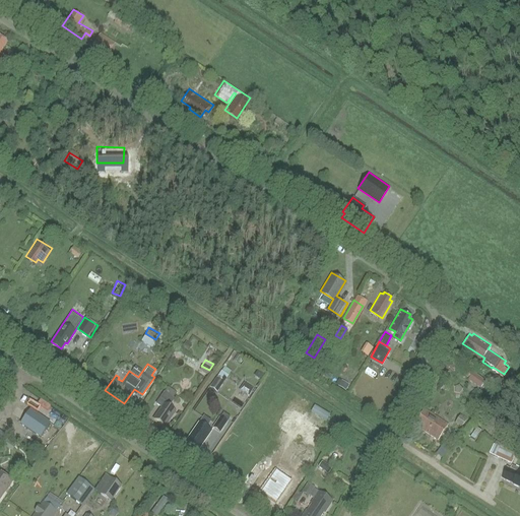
[(137,375),(142,368),(135,364),(131,370),(137,375)]
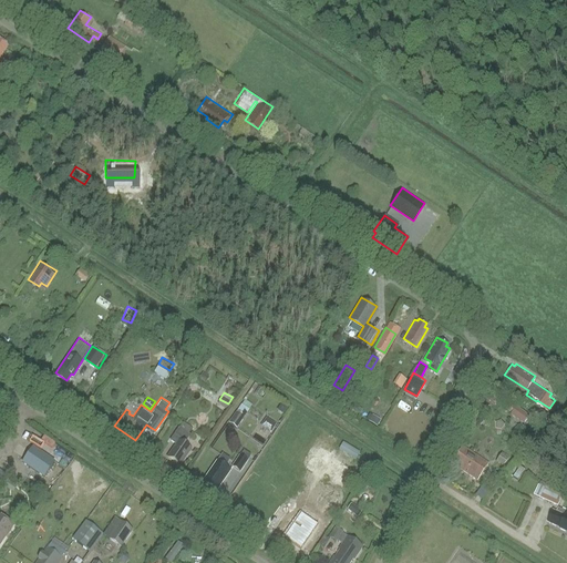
[(524,419),(531,411),(517,402),(512,410),(524,419)]
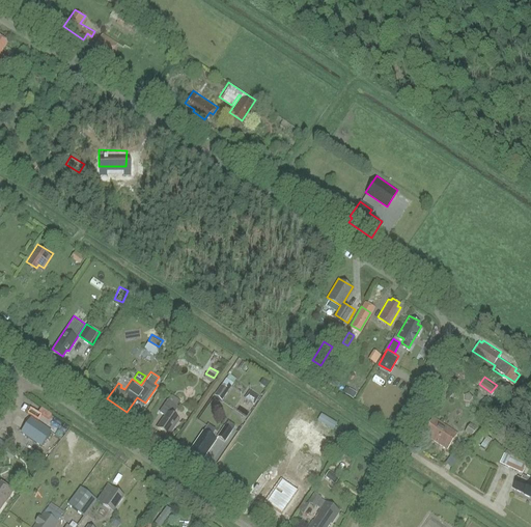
[(222,397),(229,387),(222,382),(215,392),(222,397)]
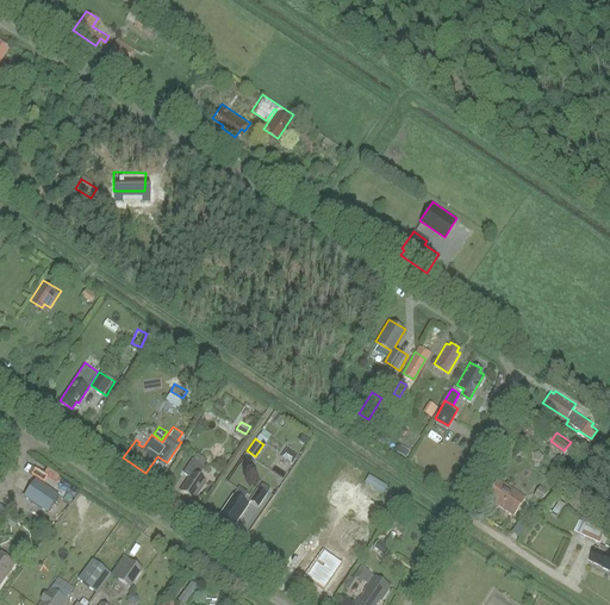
[(284,453),(292,459),(298,450),(288,444),(284,453)]
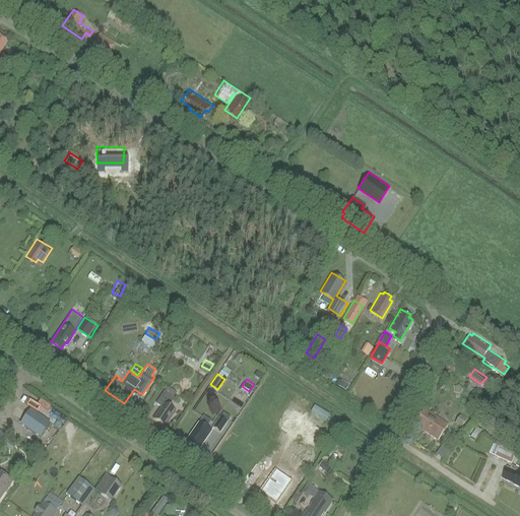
[(161,404),(153,417),(165,424),(175,408),(169,404),(174,396),(173,395),(177,390),(168,384),(164,390),(163,389),(155,400),(161,404)]
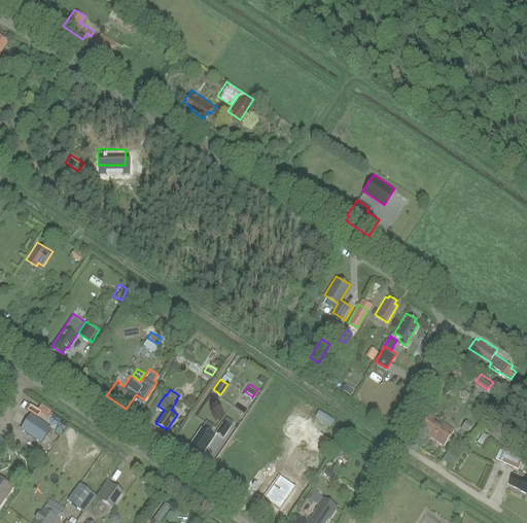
[(335,418),(319,408),(315,414),(330,423),(335,418)]
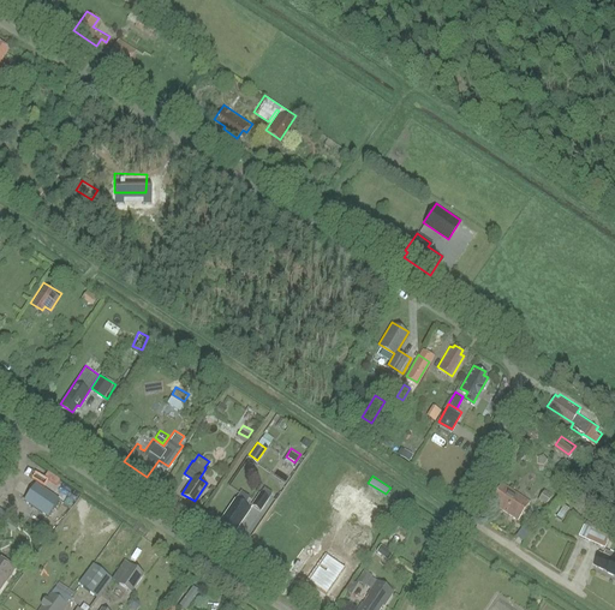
[(517,516),(529,498),(500,480),(491,494),(495,496),(493,501),(517,516)]
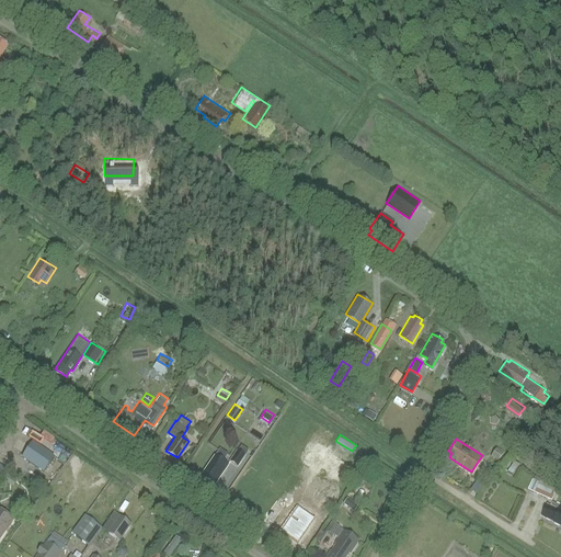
[(55,454),(35,440),(25,453),(46,467),(55,454)]
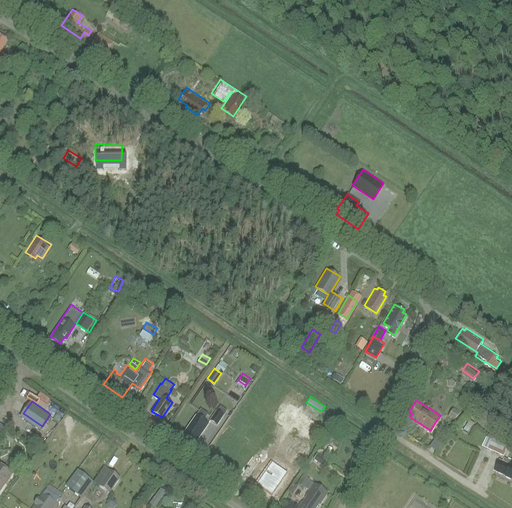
[(221,403),(210,418),(217,423),(225,413),(224,412),(227,408),(221,403)]
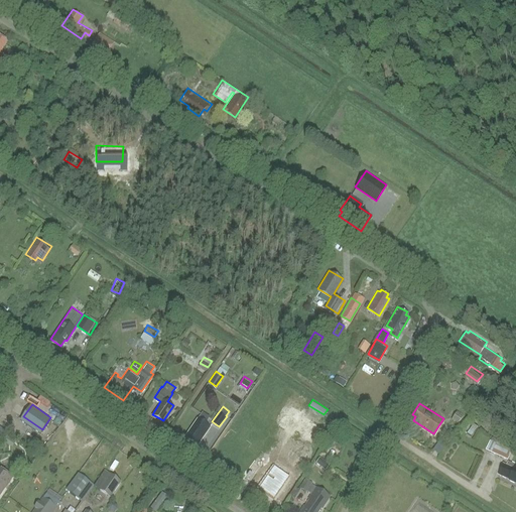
[(203,410),(198,416),(184,435),(197,443),(210,425),(204,420),(209,414),(203,410)]
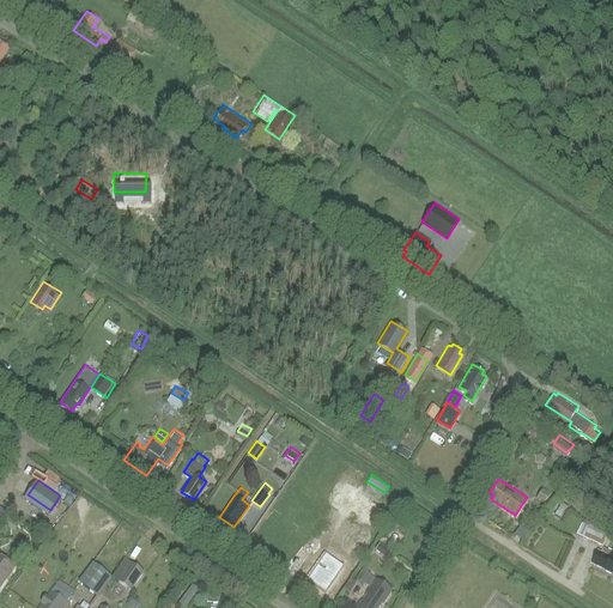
[(532,508),(525,520),(530,524),(539,511),(532,508)]
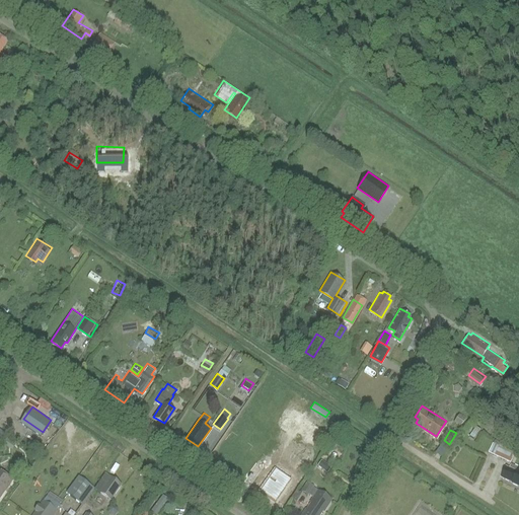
[(3,441),(12,447),(17,439),(8,433),(3,441)]
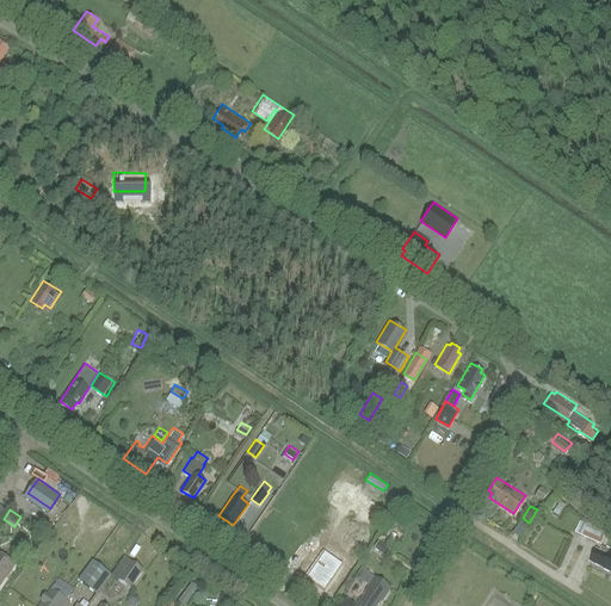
[(597,521),(584,515),(582,519),(581,519),(576,530),(603,542),(608,532),(594,526),(597,521)]
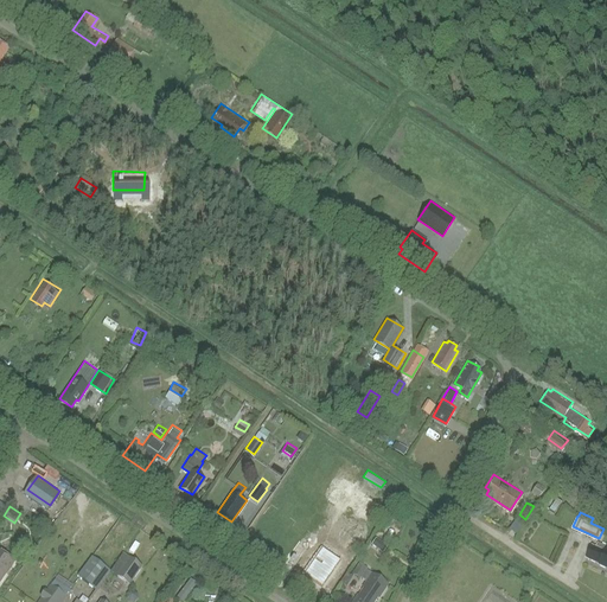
[(372,540),(379,545),(383,548),(388,542),(377,535),(372,540)]
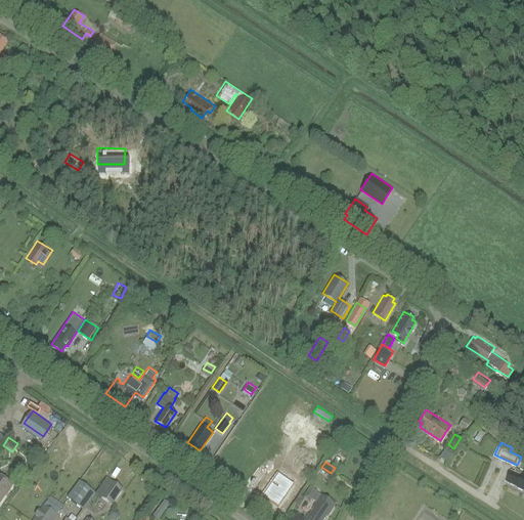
[(511,468),(506,479),(517,484),(517,486),(523,488),(523,469),(517,466),(515,470),(511,468)]
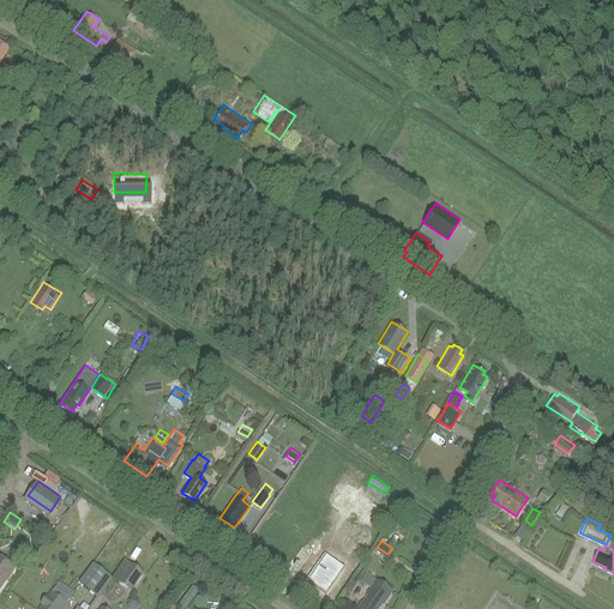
[(329,547),(307,577),(327,590),(348,560),(329,547)]
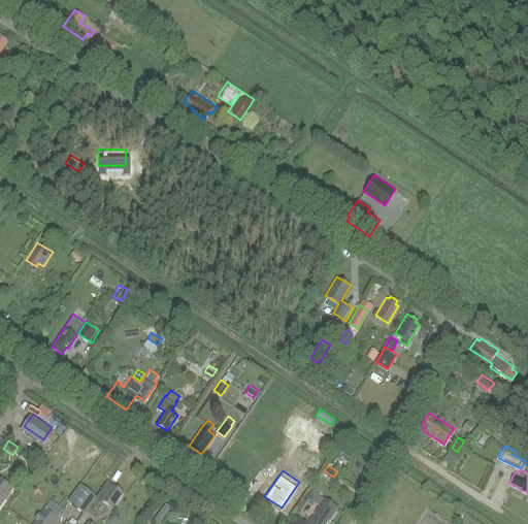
[(0,503),(13,486),(0,477),(0,503)]
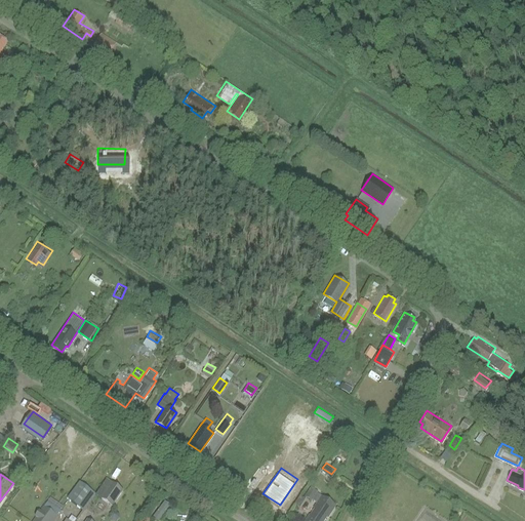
[(85,508),(97,490),(80,478),(68,495),(85,508)]
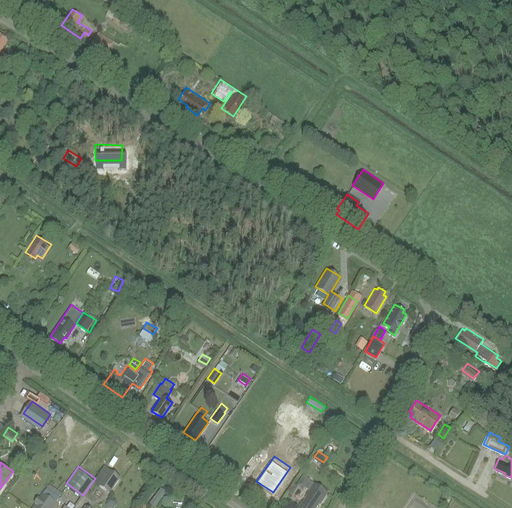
[(111,491),(121,475),(110,468),(100,483),(111,491)]
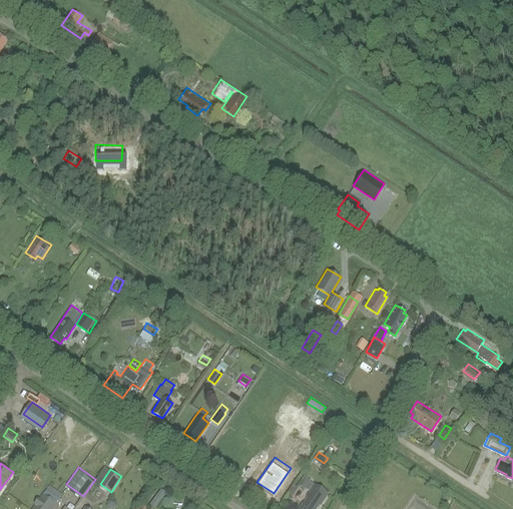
[(294,481),(288,489),(293,492),(300,483),(304,486),(305,485),(310,488),(306,494),(308,494),(303,502),(302,501),(298,506),(302,508),(315,508),(320,502),(321,503),(329,491),(314,482),(309,478),(310,478),(304,474),(298,484),(294,481)]
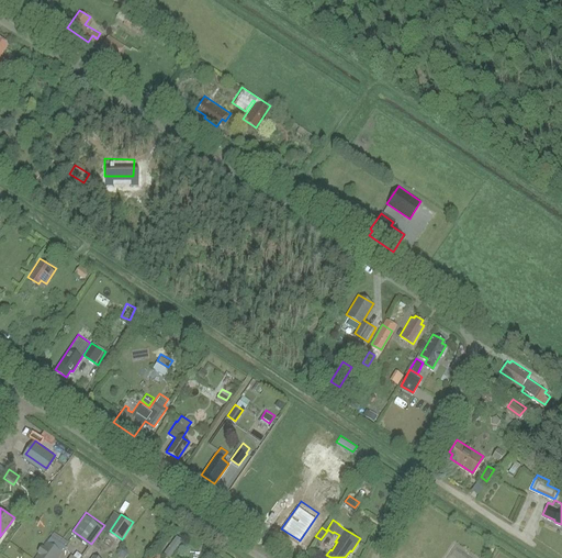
[(176,532),(164,549),(169,554),(182,536),(176,532)]
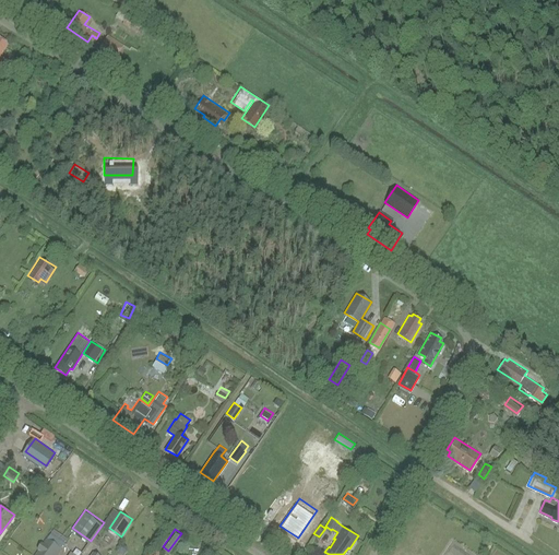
[(56,554),(62,546),(48,536),(45,542),(44,541),(43,542),(42,543),(39,544),(40,545),(39,546),(40,547),(35,554),(56,554)]
